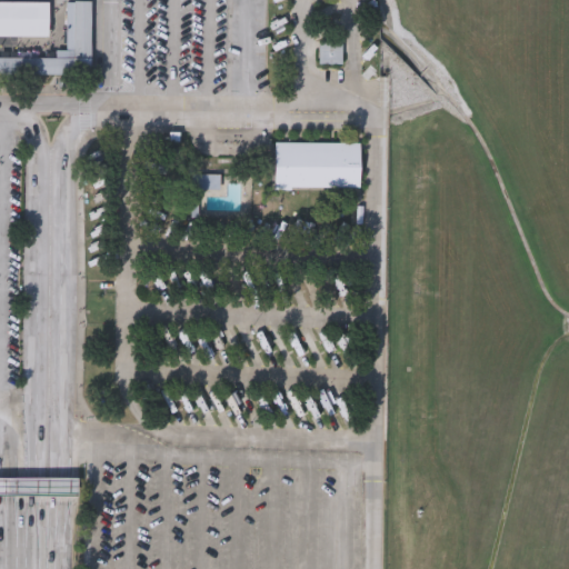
[(0,56),(55,57),(55,49),(66,49),(66,0),(89,0),(88,73),(0,72),(0,56)]
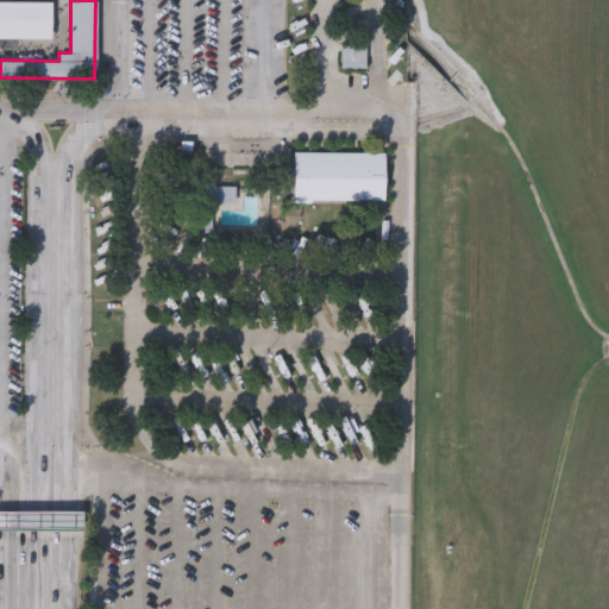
[(50,37),(0,37),(0,1),(50,1),(50,37)]
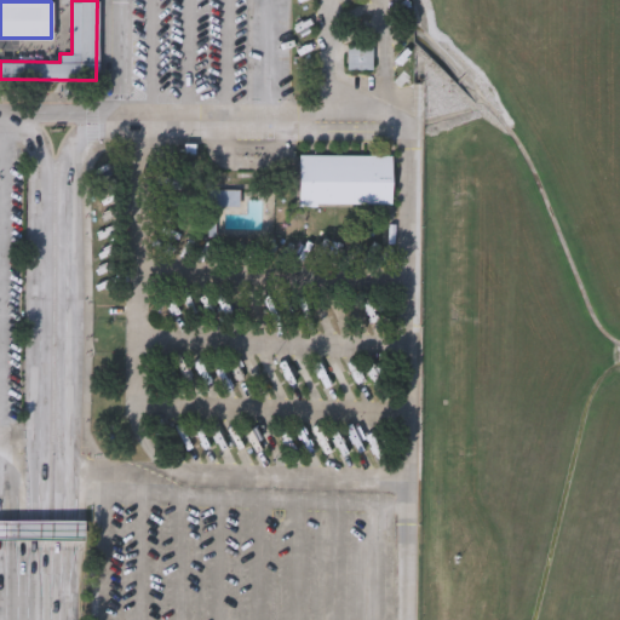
[(374,70),(374,47),(349,47),(349,70),(374,70)]
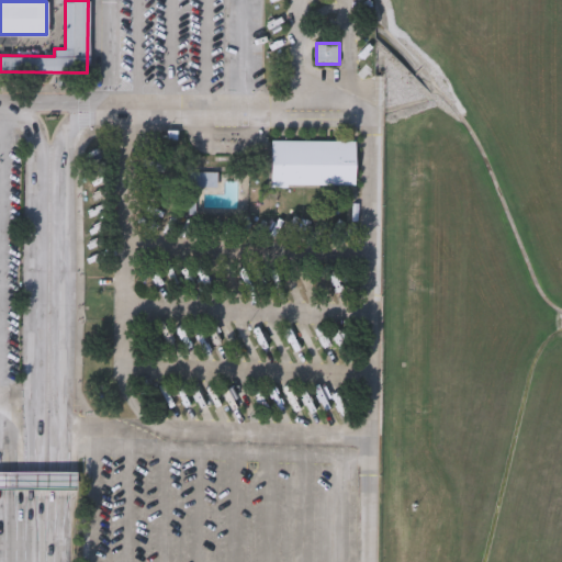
[(353,139),(353,184),(270,184),(270,139),(353,139)]
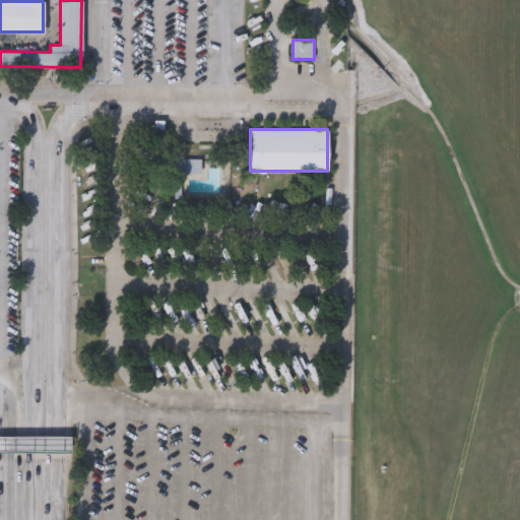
[(199,159),(199,172),(180,172),(180,159),(199,159)]
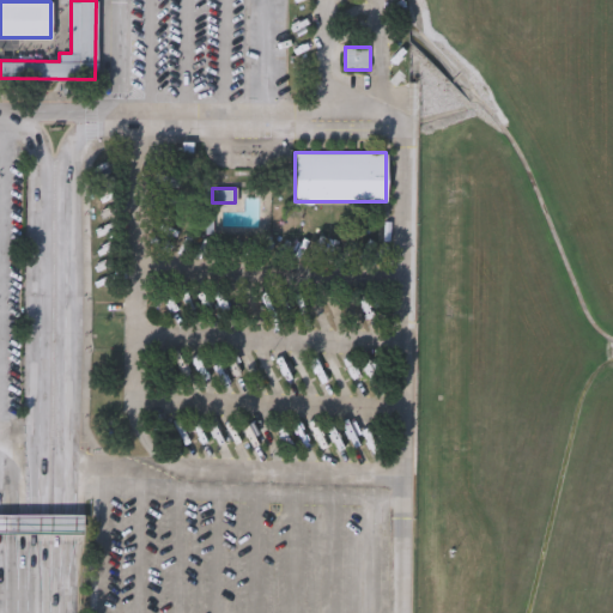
[(85,516),(84,536),(38,536),(0,535),(0,515),(37,516),(85,516)]
